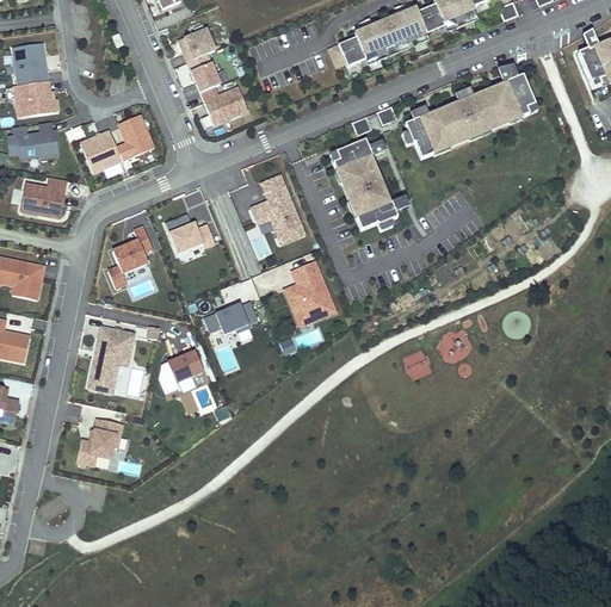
[(430,38),(427,32),(439,26),(445,25),(448,30),(479,18),(474,5),(486,0),(493,0),(494,4),(501,0),(434,0),(436,2),(418,10),(417,6),(355,31),(357,36),(339,43),(339,44),(329,48),(337,66),(346,62),(347,66),(360,60),(365,57),(368,63),(430,38)]
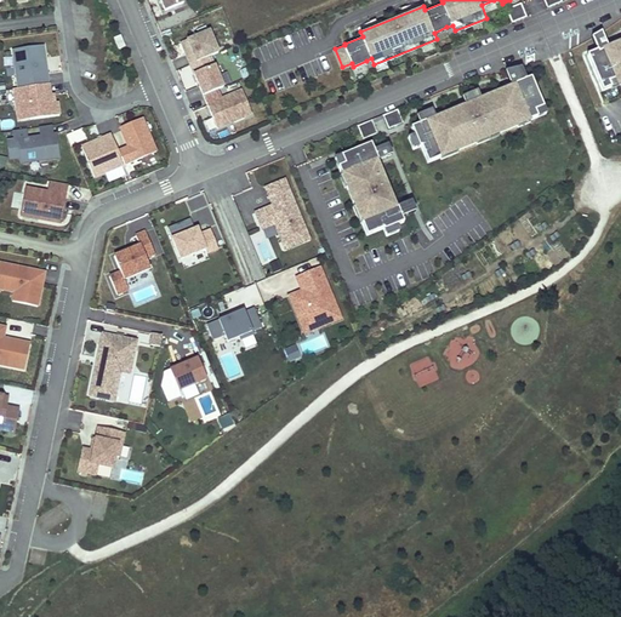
[(525,15),(520,4),(523,4),(522,1),(507,7),(513,20),(525,15)]
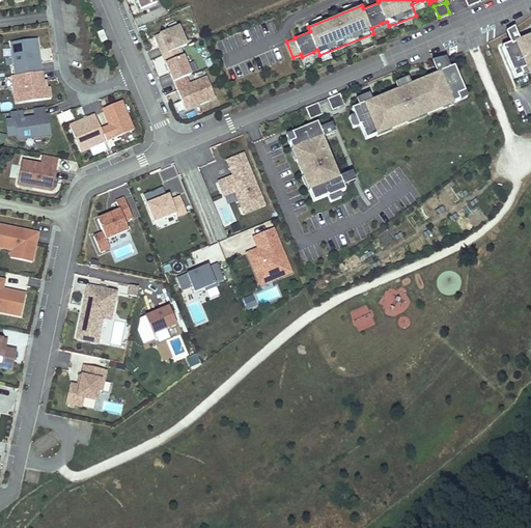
[(187,43),(178,24),(155,34),(163,53),(187,43)]
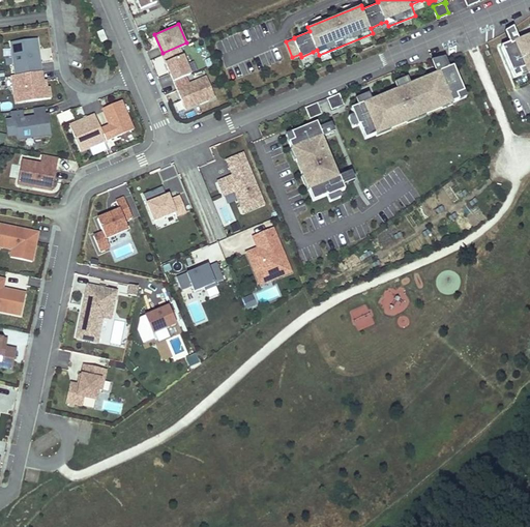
[(529,36),(520,40),(513,25),(506,29),(510,40),(514,49),(529,41),(529,36)]
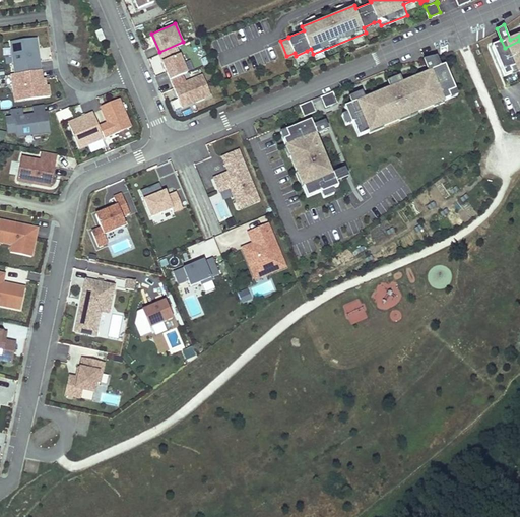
[(105,37),(101,27),(95,29),(100,39),(105,37)]
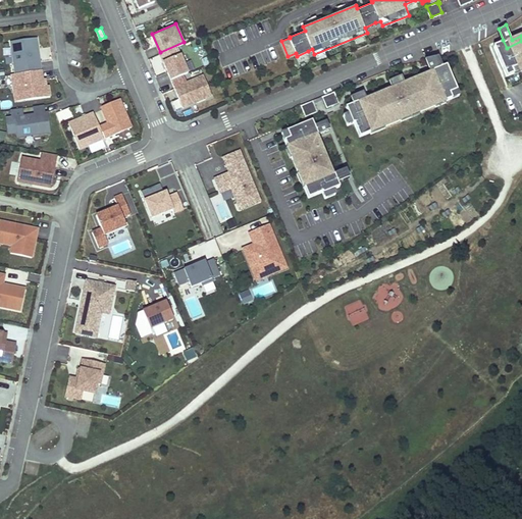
[(41,68),(36,36),(11,40),(15,72),(41,68)]
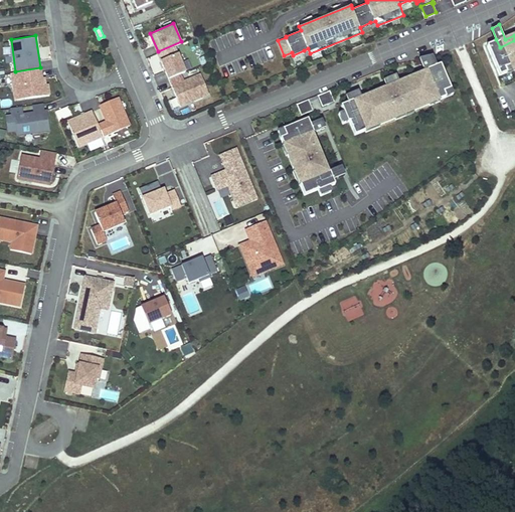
[(514,40),(500,47),(496,39),(487,42),(500,73),(507,70),(505,65),(514,61),(514,40)]
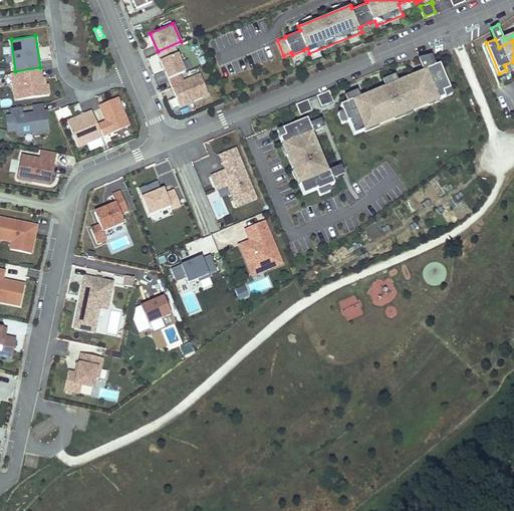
[(185,70),(177,51),(161,58),(169,77),(181,71),(185,70)]
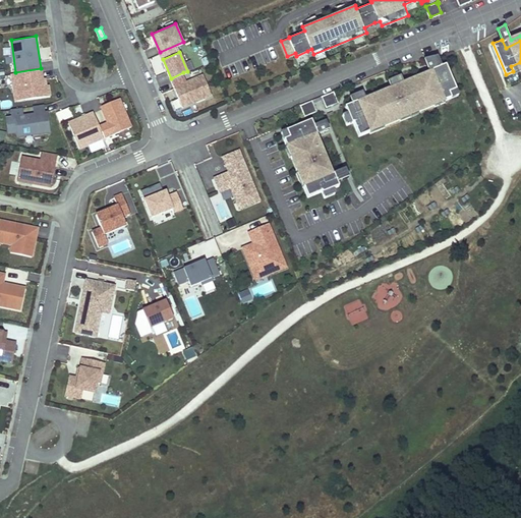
[(435,103),(432,99),(442,95),(444,99),(451,96),(449,91),(456,88),(445,63),(441,65),(437,55),(424,58),(429,70),(437,67),(439,72),(423,78),(422,76),(421,76),(408,81),(407,81),(408,84),(389,93),(388,91),(372,97),(371,97),(372,100),(355,107),(353,103),(365,98),(361,91),(350,96),(352,102),(345,105),(347,111),(352,121),(353,120),(358,134),(369,130),(368,125),(382,119),(384,124),(400,117),(398,113),(416,105),(418,110),(435,103)]
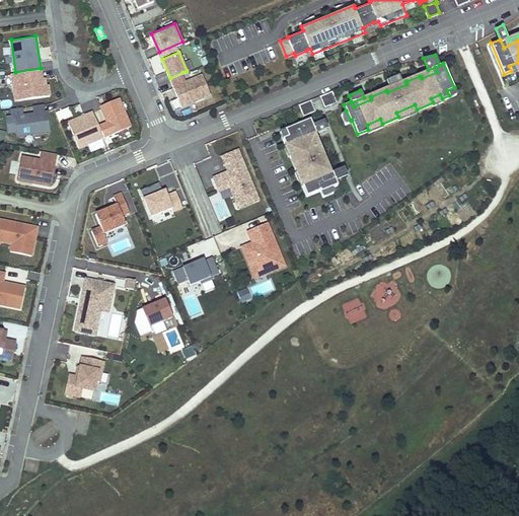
[(511,72),(518,68),(518,62),(509,66),(511,71),(511,72)]
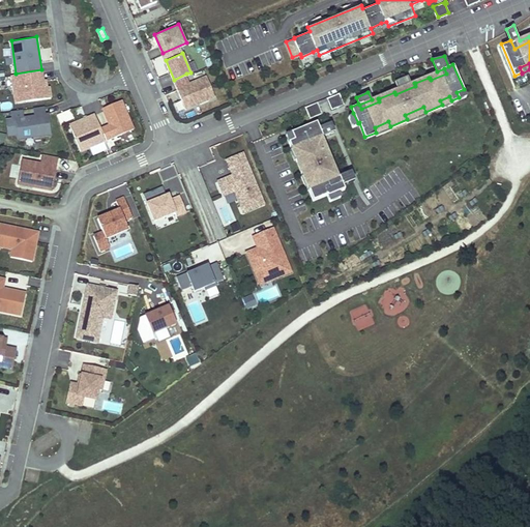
[(446,74),(444,68),(437,71),(437,72),(429,77),(429,78),(430,78),(431,80),(446,74)]
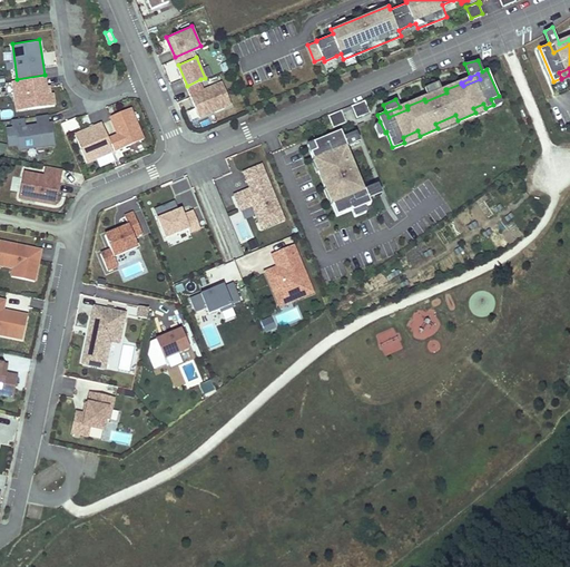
[(55,104),(52,91),(50,91),(49,84),(46,84),(45,75),(17,79),(12,79),(17,108),(55,104)]
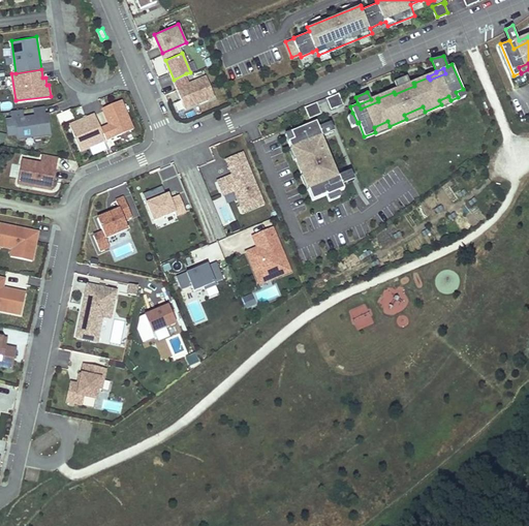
[(215,95),(206,74),(189,82),(186,73),(174,80),(177,87),(185,107),(215,95)]
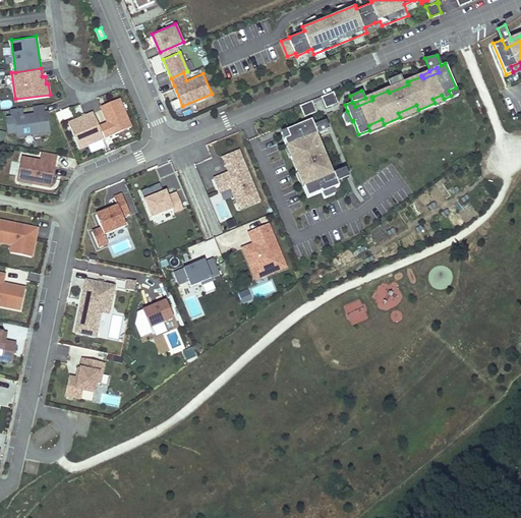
[(403,82),(400,74),(388,79),(391,88),(403,82)]
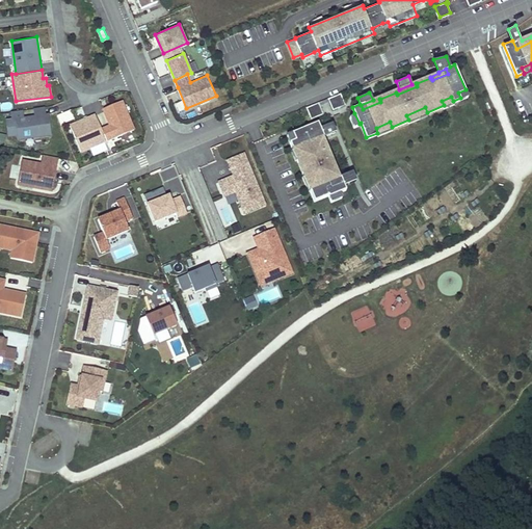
[(397,95),(417,86),(416,83),(417,83),(416,82),(411,84),(399,89),(395,90),(396,93),(397,95)]
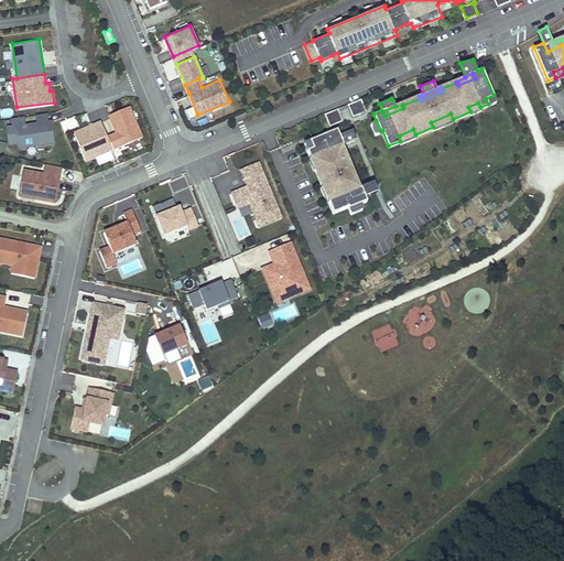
[(496,101),(494,95),(486,98),(488,104),(496,101)]
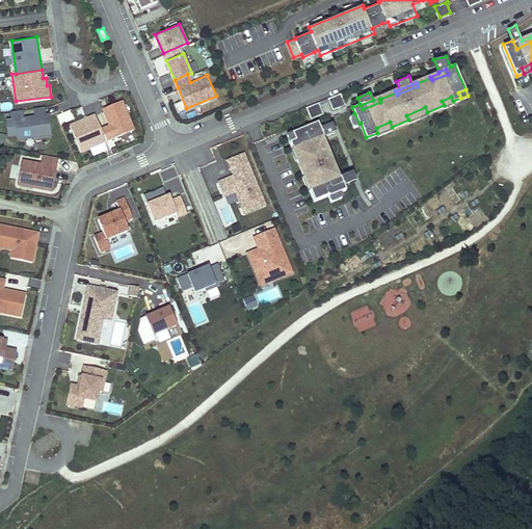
[(345,103),(340,91),(328,97),(329,99),(334,108),(345,103)]
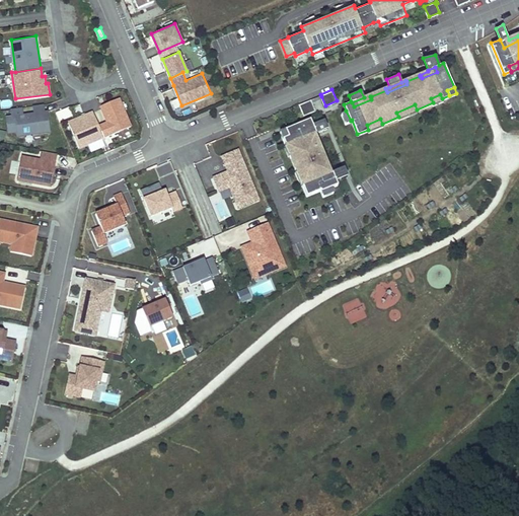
[(443,100),(442,98),(440,94),(431,98),(433,102),(433,104),(443,100)]
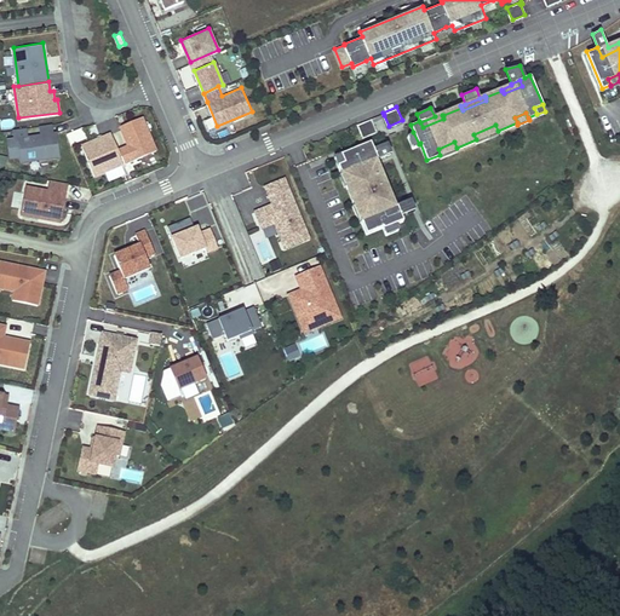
[(423,127),(443,119),(442,115),(443,115),(442,114),(435,116),(420,122),(423,127)]
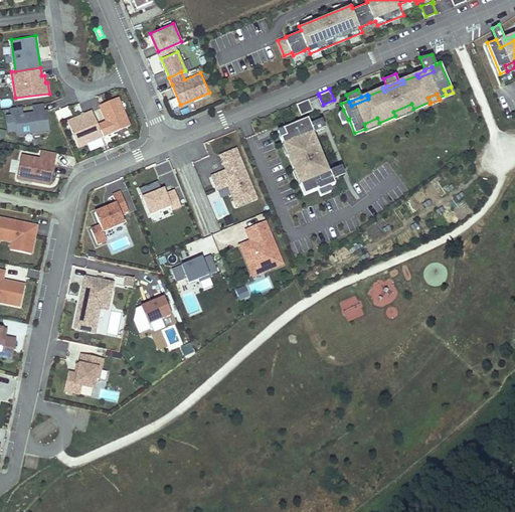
[(130,124),(118,97),(100,104),(106,120),(98,123),(103,135),(130,124)]
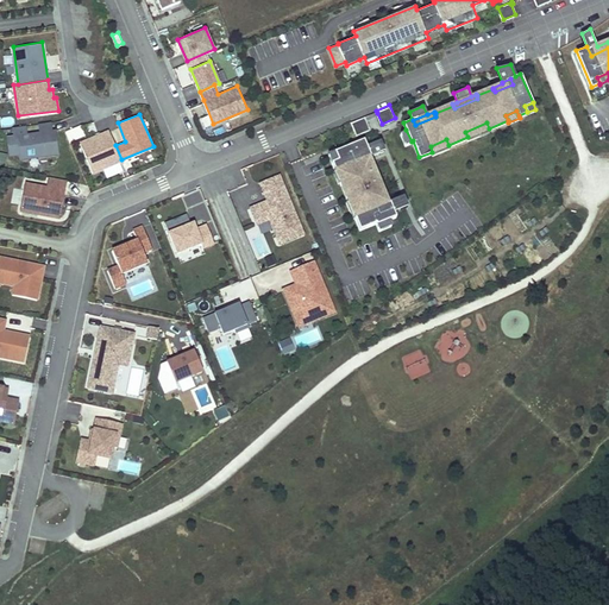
[(370,128),(364,115),(351,121),(356,134),(360,132),(370,128)]
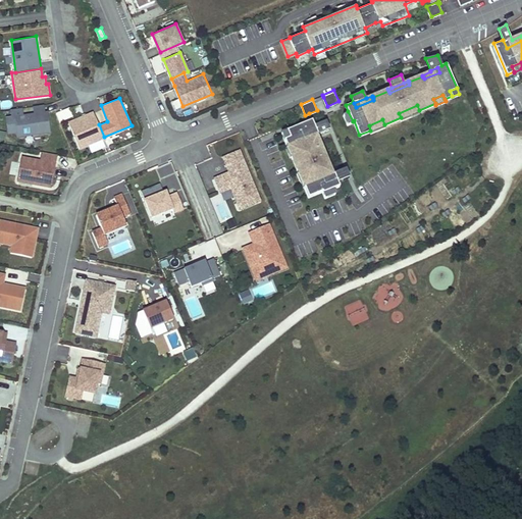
[(45,109),(44,101),(33,103),(34,110),(45,109)]
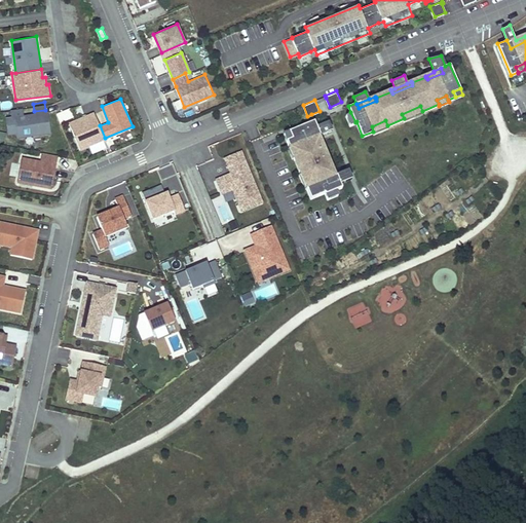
[(69,106),(57,111),(60,120),(73,114),(69,106)]
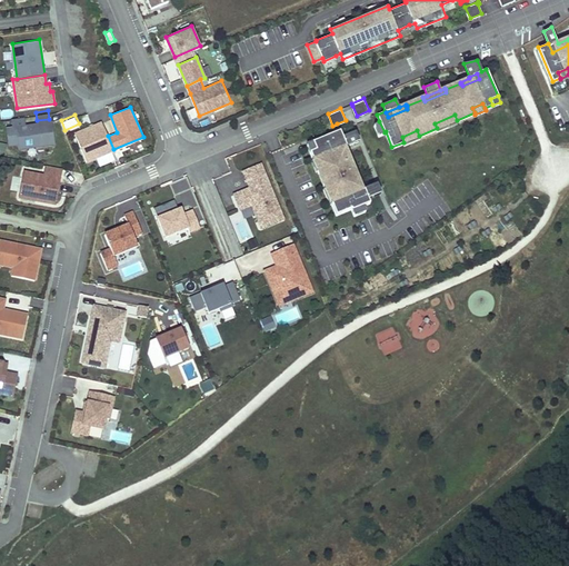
[(438,130),(457,121),(457,120),(455,115),(435,123),(437,128),(438,130)]
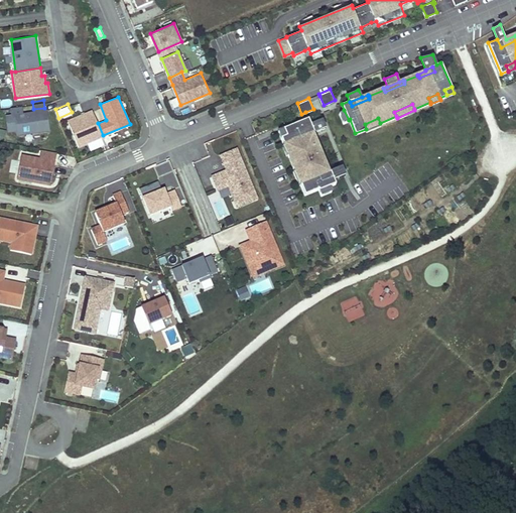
[(50,127),(47,107),(44,108),(33,109),(23,111),(23,105),(11,107),(12,112),(6,113),(9,129),(17,127),(17,132),(50,127)]
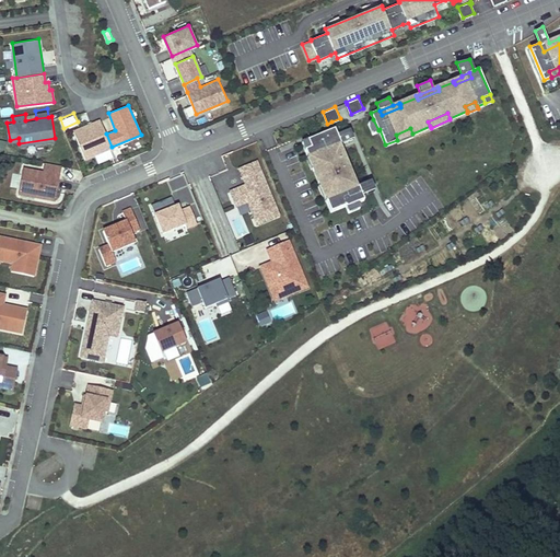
[(112,147),(106,134),(101,119),(73,130),(85,158),(112,147)]
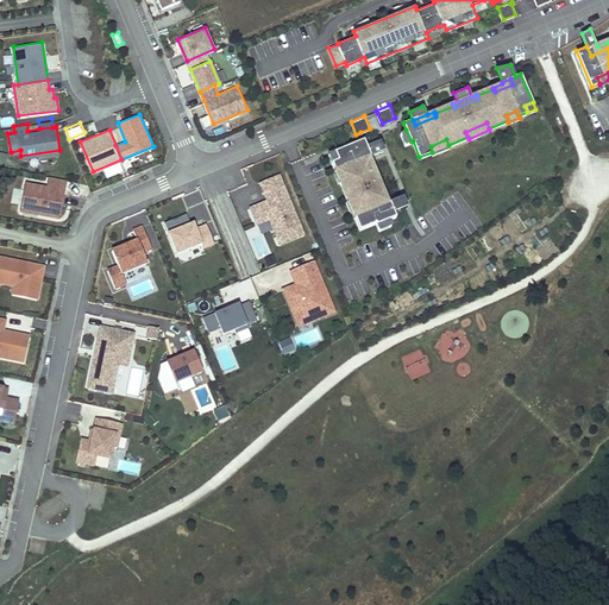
[(412,142),(406,130),(400,132),(406,144),(412,142)]
